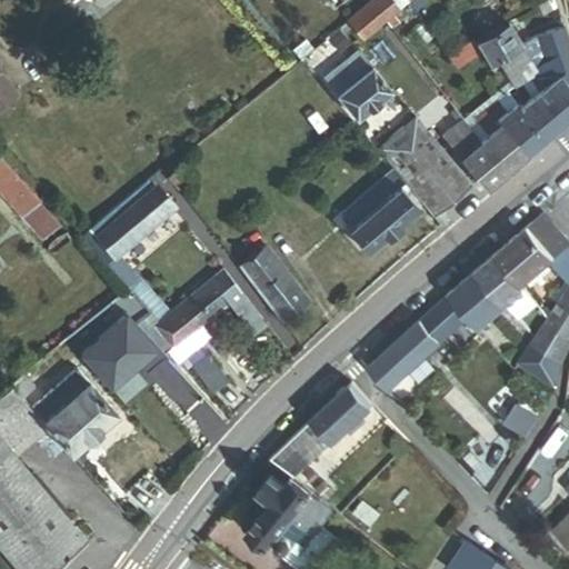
[(387,21),(393,15),(408,3),(406,0),(375,0),(369,5),(383,23),(387,21)]
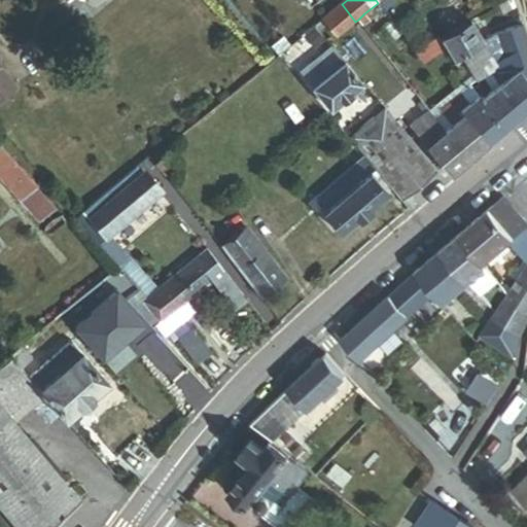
[(508,0),(497,6),(503,15),(515,9),(511,0),(508,0)]
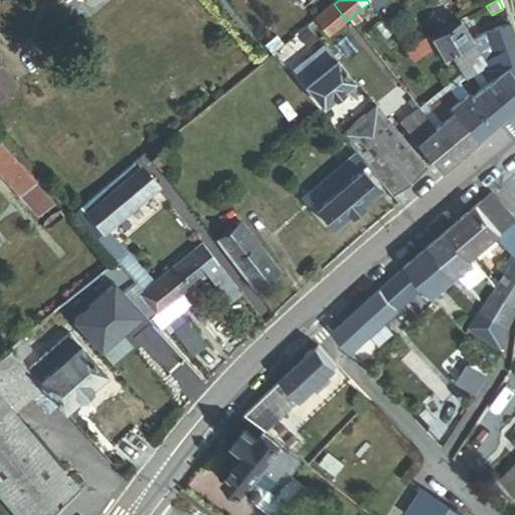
[(350,29),(345,23),(347,21),(334,4),(315,20),(329,37),(335,33),(339,38),(350,29)]
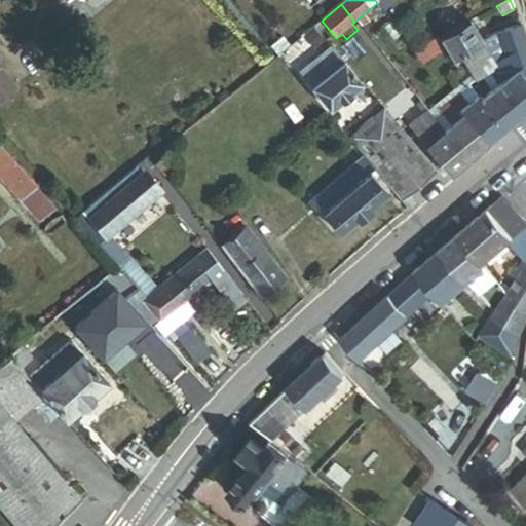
[(364,27),(370,22),(364,13),(358,20),(364,27)]
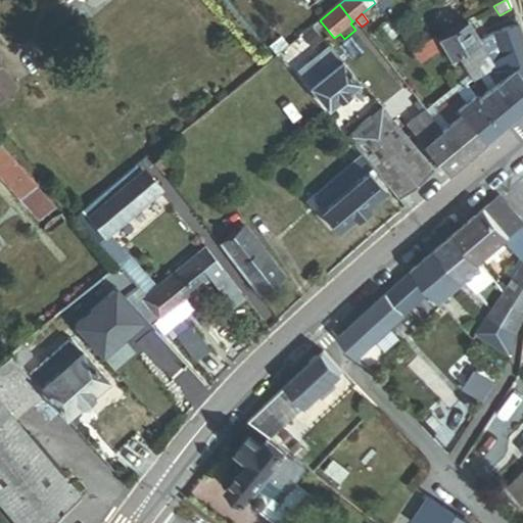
[(456,56),(479,42),(467,21),(437,39),(443,49),(449,59),(456,56)]
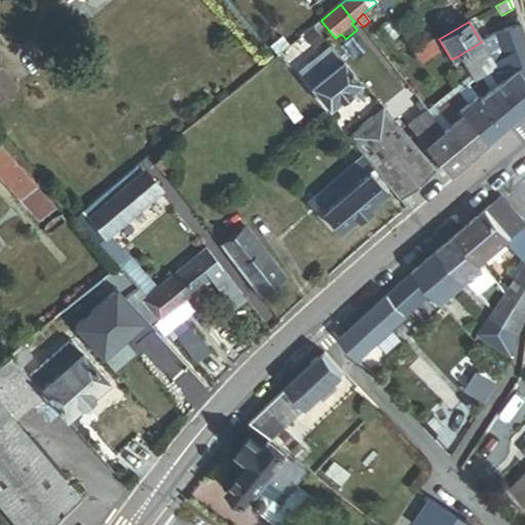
[(524,41),(519,26),(495,34),(481,42),(457,56),(463,66),(487,52),(491,62),(484,67),(495,87),(520,115),(524,110),(524,41)]
